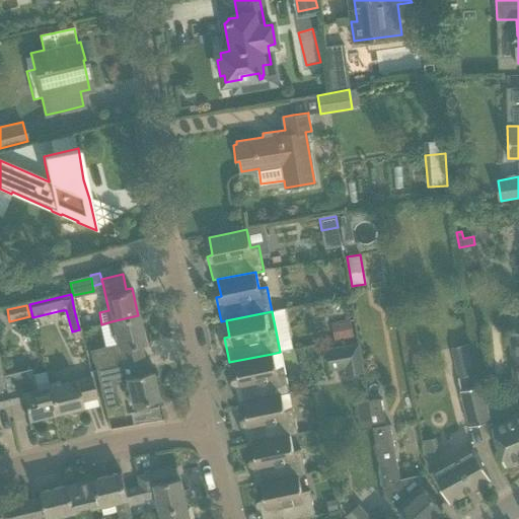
[(145,343),(138,315),(112,321),(121,363),(134,360),(131,346),(145,343)]
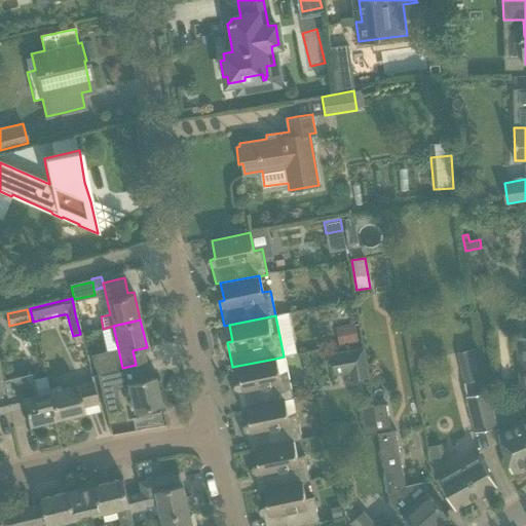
[(336,328),(339,346),(358,342),(354,324),(336,328)]
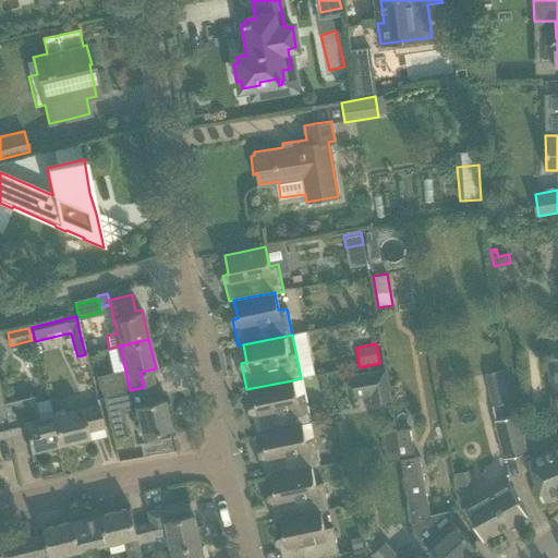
[(550,410),(557,431),(557,447),(530,460),(533,477),(543,501),(557,494),(557,356),(547,359),(550,410)]
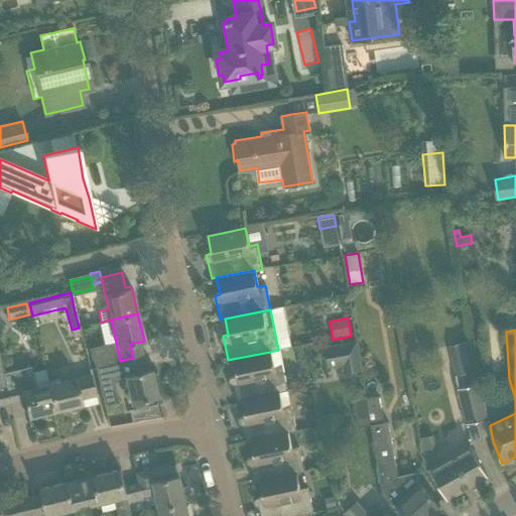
[(344,374),(362,370),(357,342),(324,347),(328,368),(343,366),(344,374)]
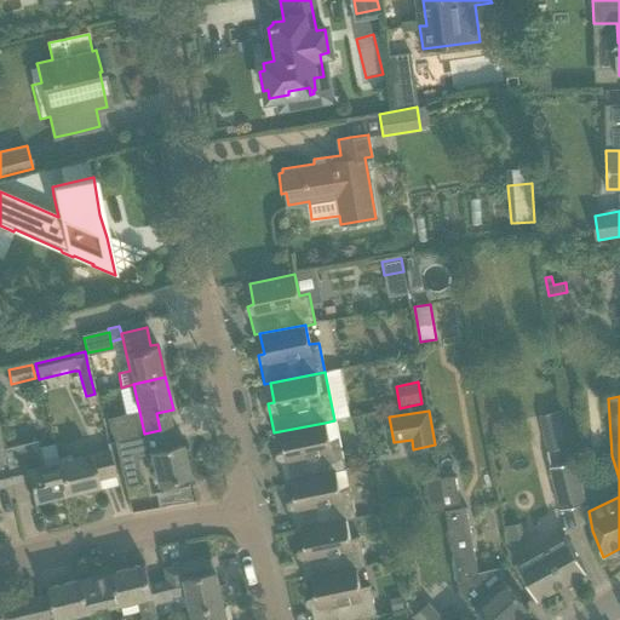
[(325,423),(280,431),(283,451),(279,453),(285,481),(290,480),(334,471),(334,472),(345,470),(339,440),(328,442),(325,423)]
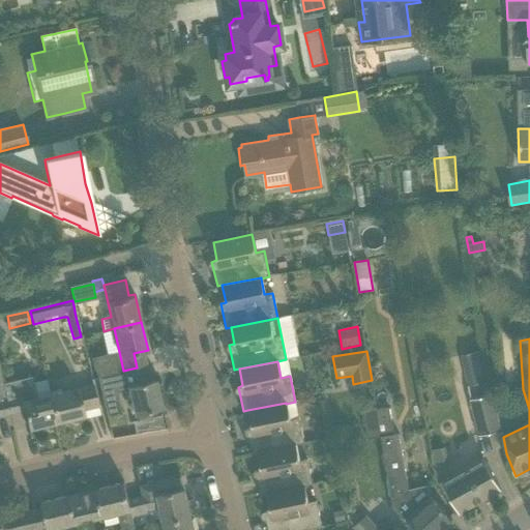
[(123,371),(123,372),(97,378),(102,401),(117,398),(116,390),(127,387),(134,414),(162,408),(154,379),(140,382),(137,367),(123,371)]
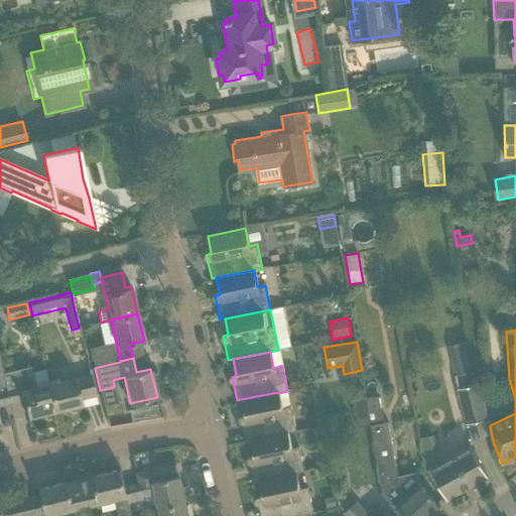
[(0,404),(9,402),(2,374),(3,374),(0,359),(0,404)]
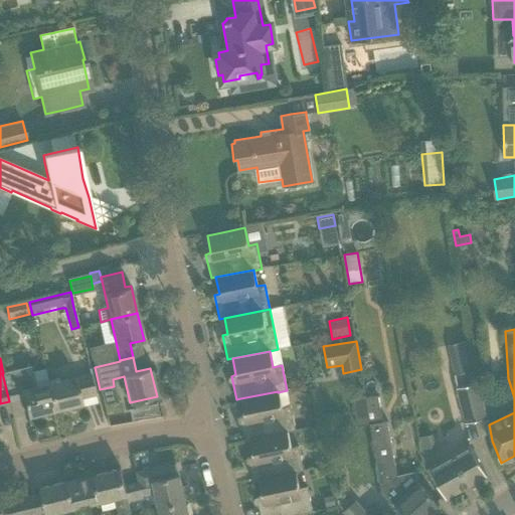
[(479,383),(477,384),(471,358),(455,361),(457,374),(454,374),(465,422),(487,417),(479,383)]
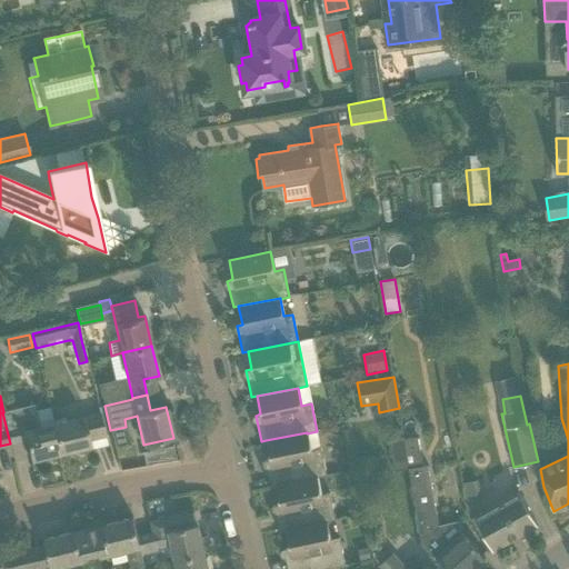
[(3,412),(2,412),(10,443),(26,440),(30,460),(60,452),(53,423),(38,427),(33,405),(3,412)]
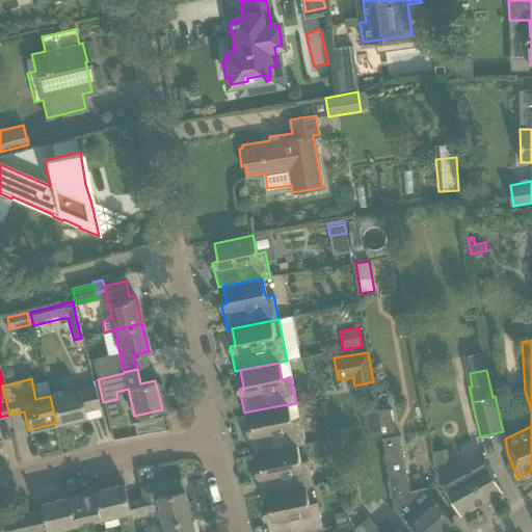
[(92,386),(50,396),(56,423),(84,417),(83,413),(99,409),(92,386)]
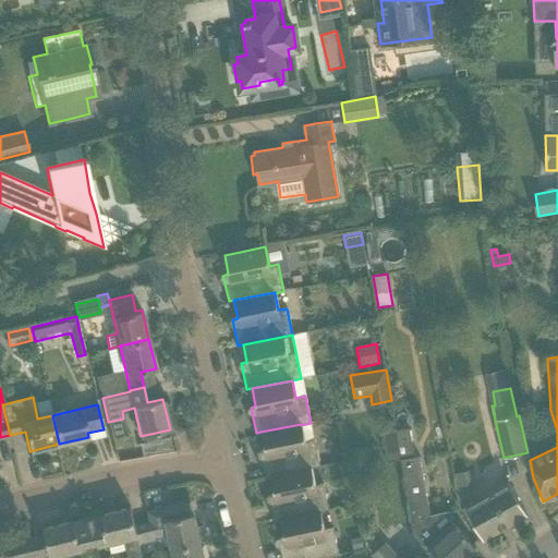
[(301,424),(261,432),(265,450),(259,451),(265,477),(270,476),(311,468),(311,469),(319,466),(314,440),(305,441),(301,425),(301,424)]
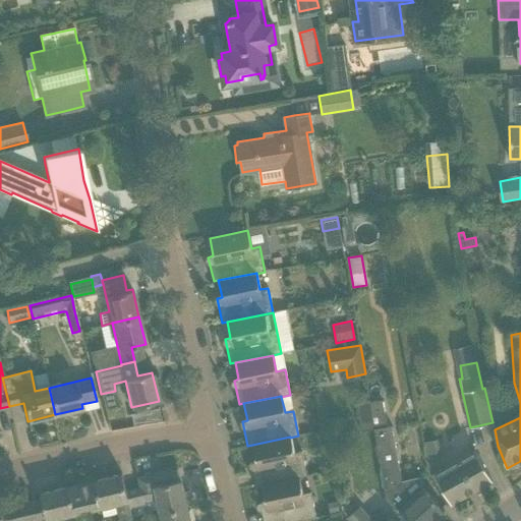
[(382,400),(369,402),(372,421),(373,429),(386,495),(408,520),(435,520),(445,512),(423,487),(410,499),(398,484),(401,480),(392,426),(387,427),(382,400)]
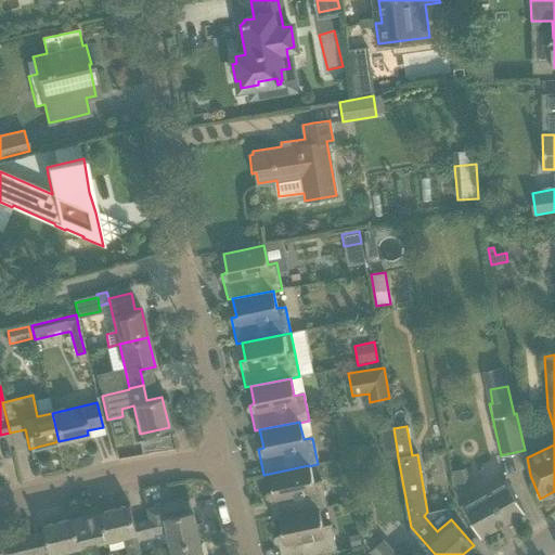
[(394,427),(379,429),(385,460),(398,457),(397,449),(394,428),(394,427)]
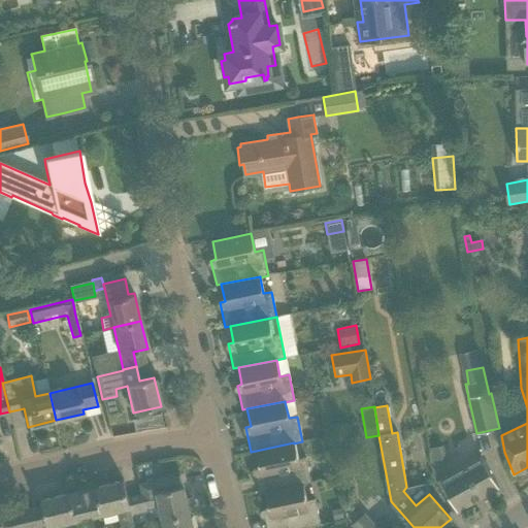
[(153,417),(136,420),(139,430),(155,427),(153,417)]
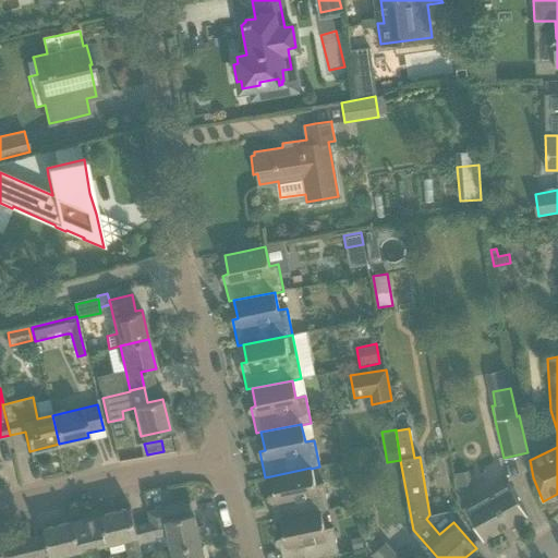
[(311,468),(270,476),(274,494),(269,495),(275,521),(279,520),(319,512),(328,511),(323,484),(314,486),(311,469),(311,468)]
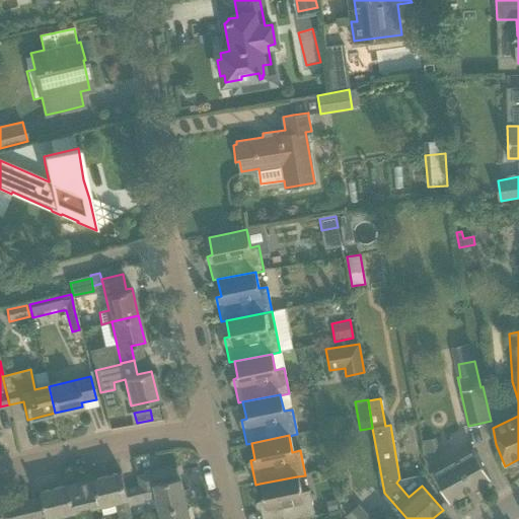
[(474,451),(433,474),(449,503),(490,479),(474,451)]
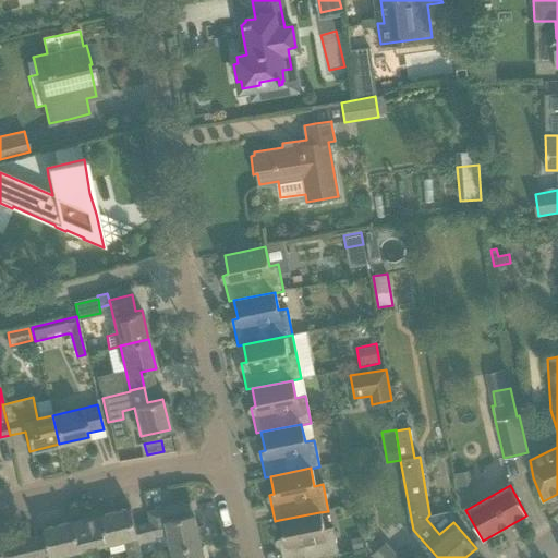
[(154,538),(149,522),(135,525),(131,508),(101,514),(108,543),(124,540),(128,557),(126,557),(141,557),(137,543),(154,538)]
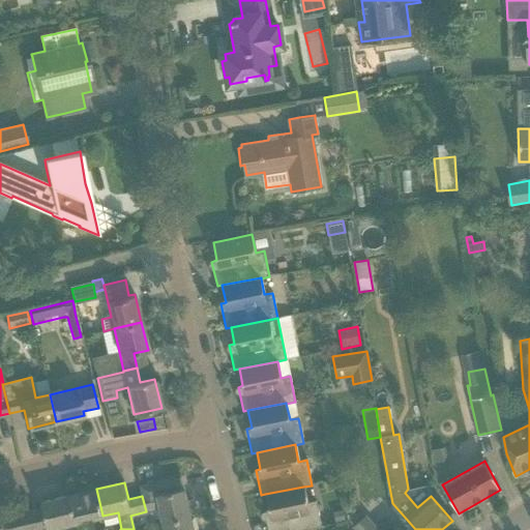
[(187,500),(184,488),(160,494),(157,482),(140,487),(142,496),(146,511),(147,511),(147,509),(159,506),(164,523),(192,517),(190,513),(196,512),(193,499),(187,500)]
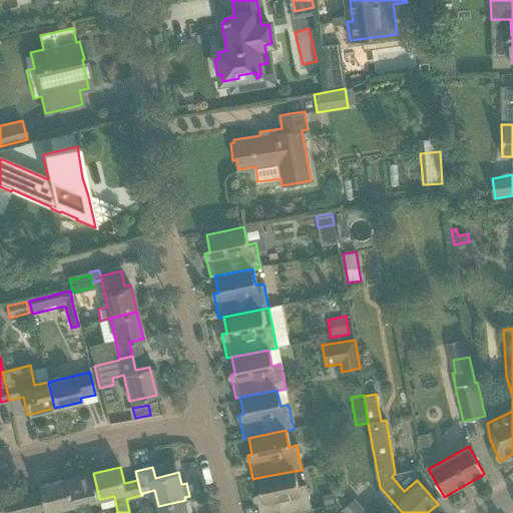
[(294,471),(257,478),(261,494),(255,495),(259,512),(295,512),(301,512),(310,510),(305,485),(297,487),(294,471)]
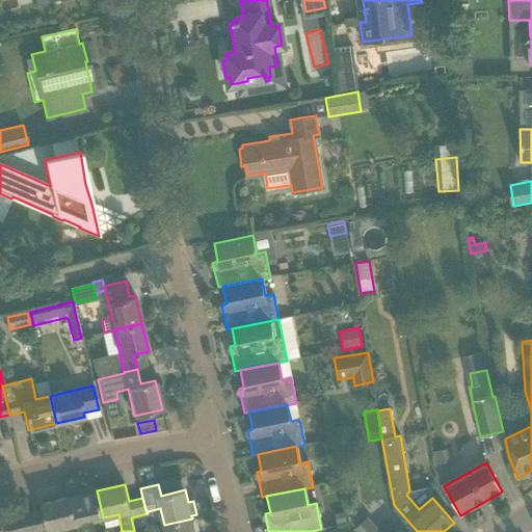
[(103,517),(97,490),(69,498),(76,525),(103,517)]
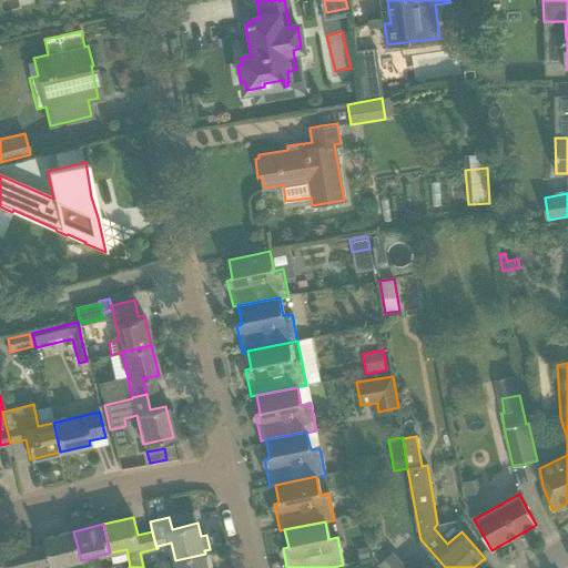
[(29,541),(28,541),(30,547),(34,567),(51,567),(52,567),(62,565),(62,567),(82,567),(81,560),(73,531),(43,538),(44,543),(48,554),(33,557),(30,546),(29,541)]
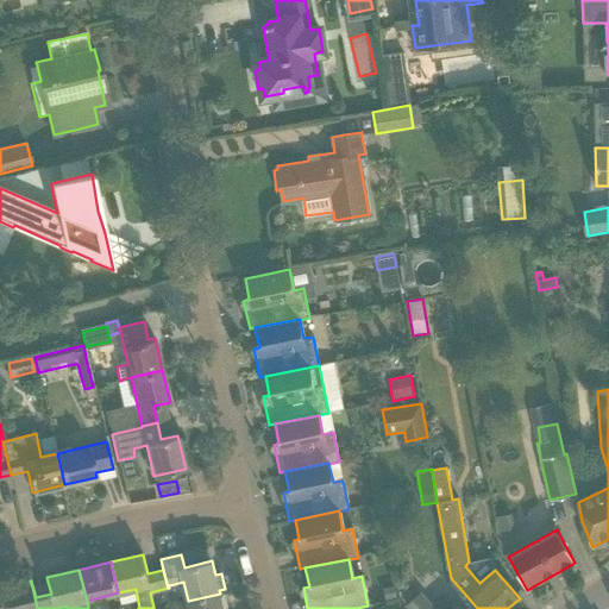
[(459,608),(457,606),(452,608),(435,608),(421,592),(407,606),(409,608),(459,608)]
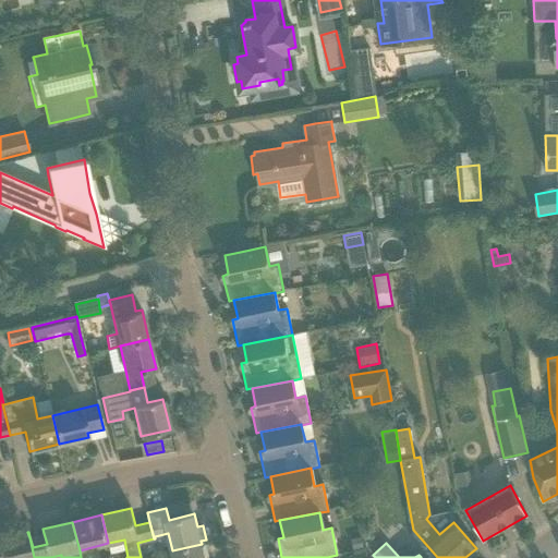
[(205,557),(202,544),(172,550),(173,557),(205,557)]
